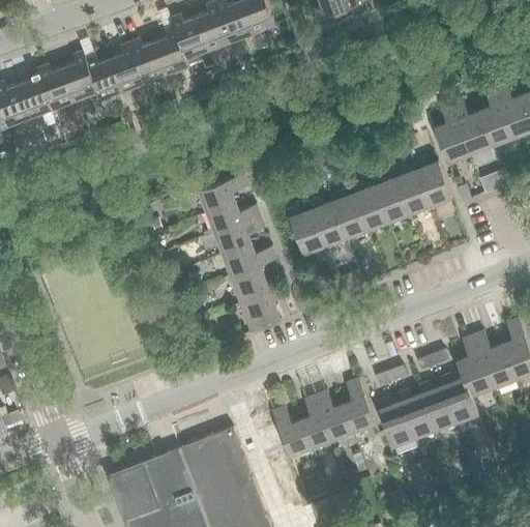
[(225,0),(221,0),(215,2),(230,42),(243,37),(249,53),(258,50),(240,2),(227,6),(225,0)]
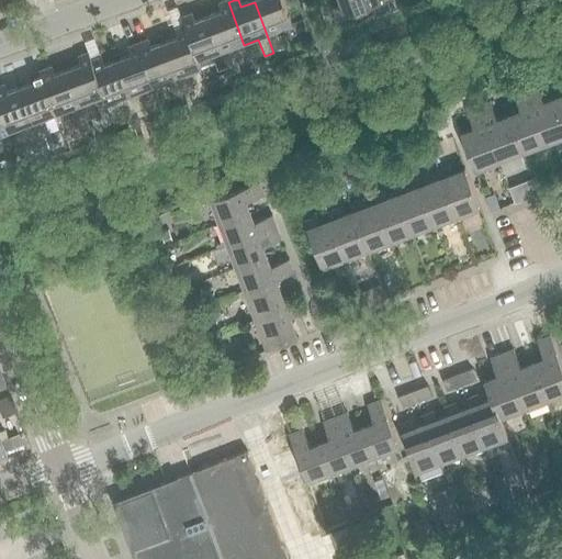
[(259,0),(255,2),(273,53),(283,49),(277,32),(291,26),(281,0),(259,0)]
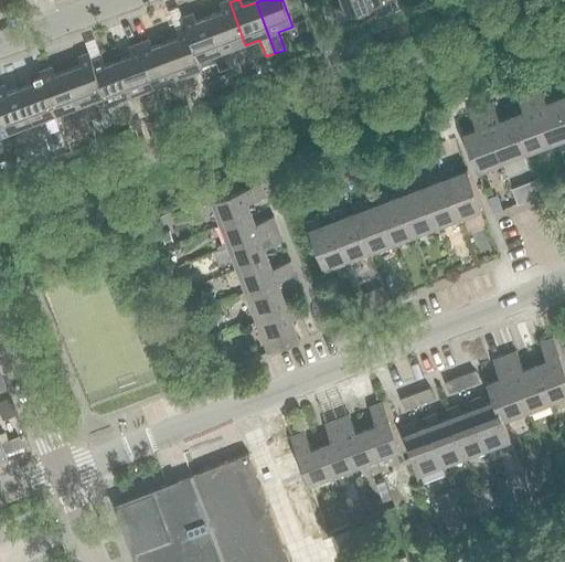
[(339,0),(343,8),(334,11),(339,22),(373,9),(377,20),(401,12),(395,0),(339,0)]
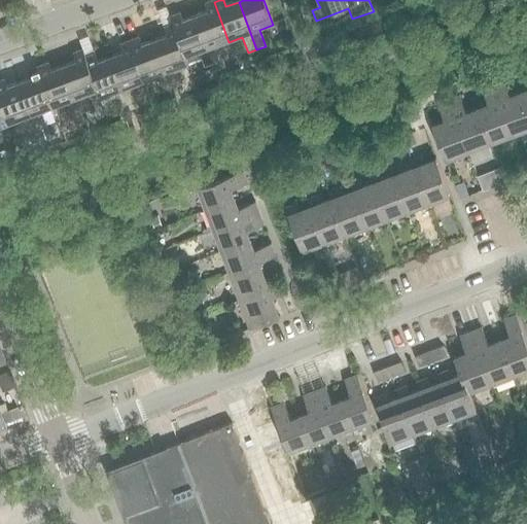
[(216,47),(229,42),(214,2),(205,6),(207,13),(195,19),(213,66),(221,63),(216,47)]
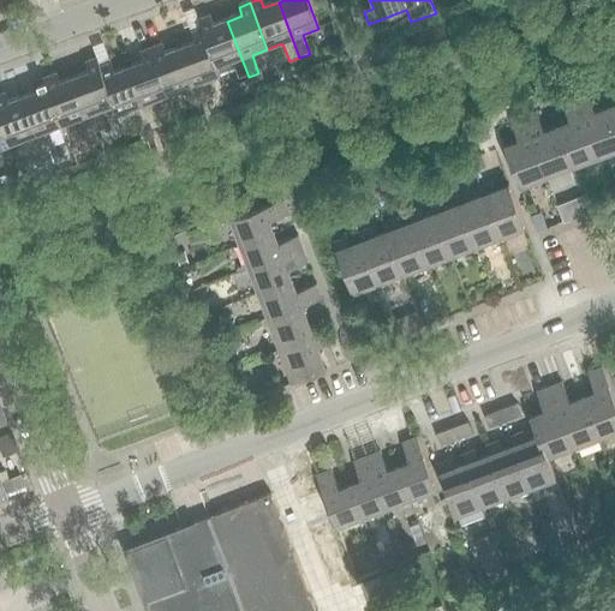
[(198,23),(201,31),(202,31),(216,69),(231,63),(238,82),(249,77),(227,22),(213,28),(209,18),(198,23)]
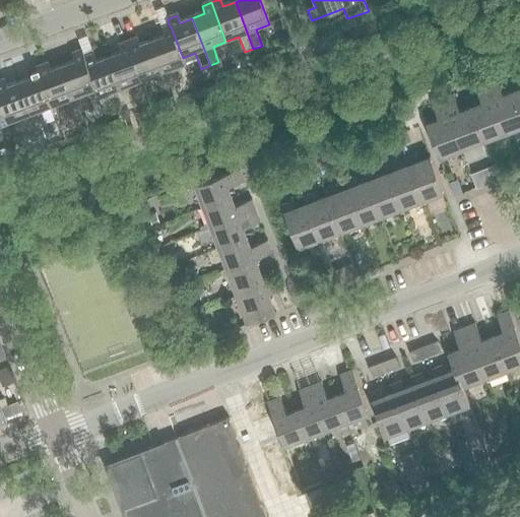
[(164,38),(151,43),(170,89),(179,86),(173,70),(186,65),(183,58),(171,26),(170,26),(160,30),(164,38)]
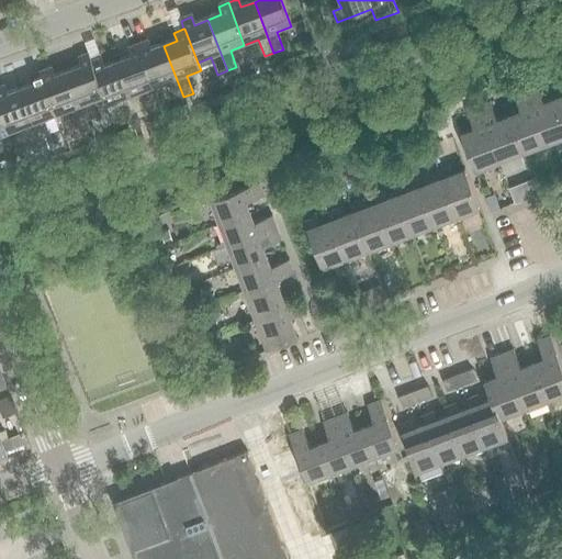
[(147,43),(137,46),(154,88),(167,84),(173,100),(183,97),(164,46),(150,51),(147,43)]
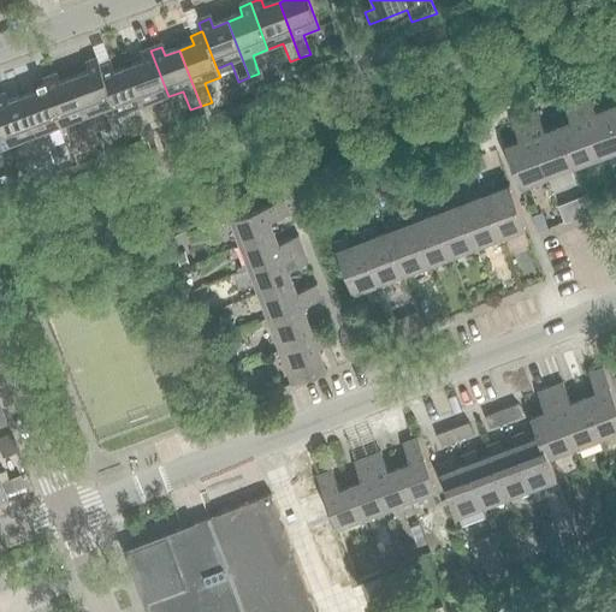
[(143,64),(128,70),(149,125),(160,122),(153,102),(169,96),(150,51),(140,55),(143,64)]
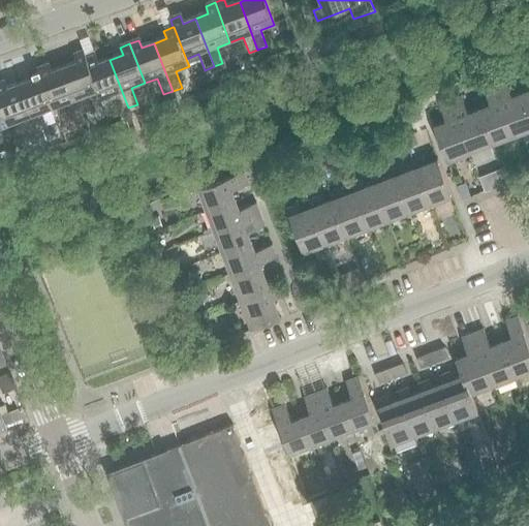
[(76,64),(63,68),(81,116),(90,113),(84,97),(97,92),(85,60),(86,60),(83,53),(73,56),(76,64)]
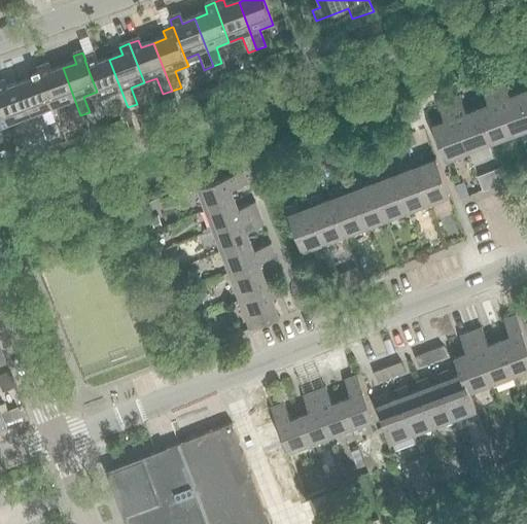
[(128,107),(109,60),(97,64),(94,57),(85,60),(84,60),(97,92),(99,100),(112,95),(118,110),(128,107)]
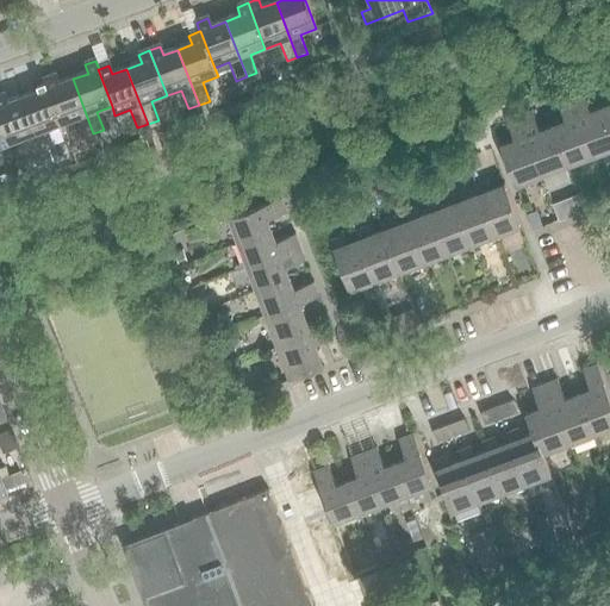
[(256,73),(247,76),(249,85),(260,81),(256,73)]
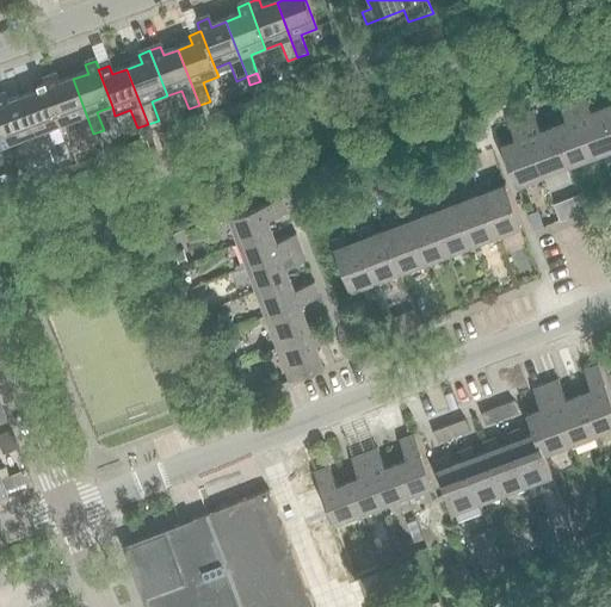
[(55,75),(44,80),(61,125),(76,119),(84,138),(93,134),(73,79),(59,85),(55,75)]
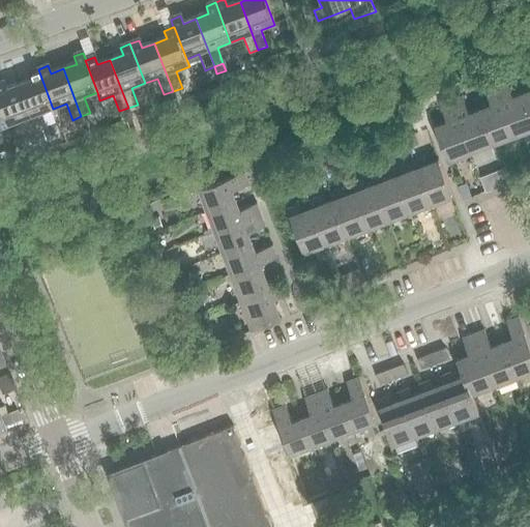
[(32,81),(20,85),(37,134),(46,129),(40,114),(53,109),(38,69),(29,72),(32,81)]
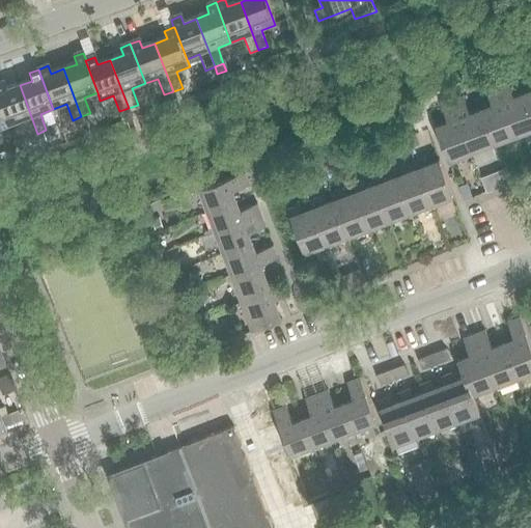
[(530,133),(530,112),(524,94),(512,99),(506,82),(496,86),(515,139),(530,133)]
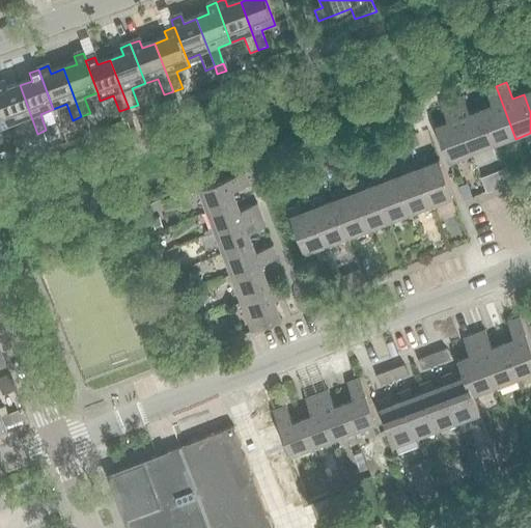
[(3,83),(0,83),(0,102),(9,126),(22,121),(28,137),(37,134),(20,85),(6,90),(3,83)]
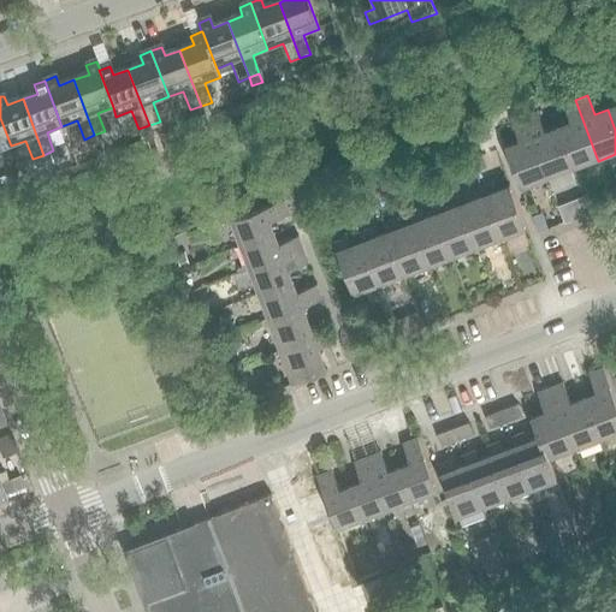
[(598,161),(575,100),(563,105),(569,124),(557,129),(573,171),(598,161)]
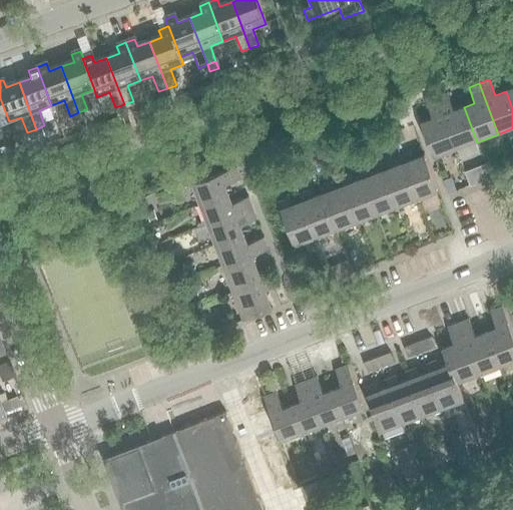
[(477,142),(464,107),(453,111),(447,96),(436,99),(456,150),(477,142)]
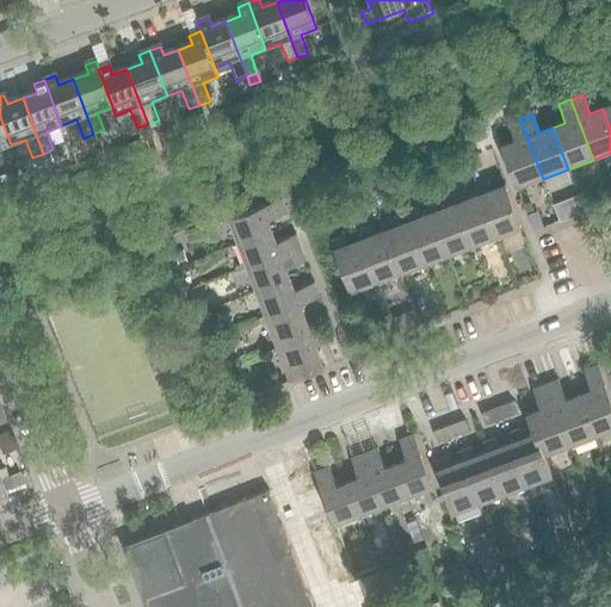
[(0,148),(11,144),(0,117),(0,148)]
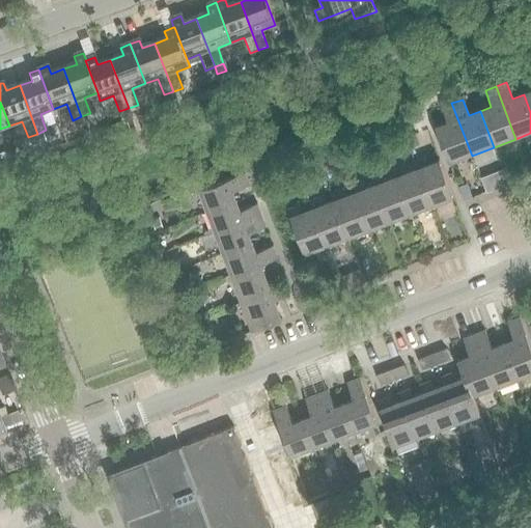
[(472,156),(451,103),(441,107),(447,123),(435,129),(448,165),(472,156)]
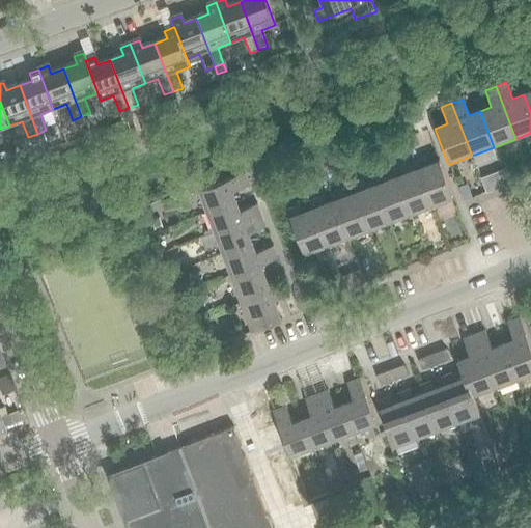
[(81,116),(73,120),(76,129),(85,126),(81,116)]
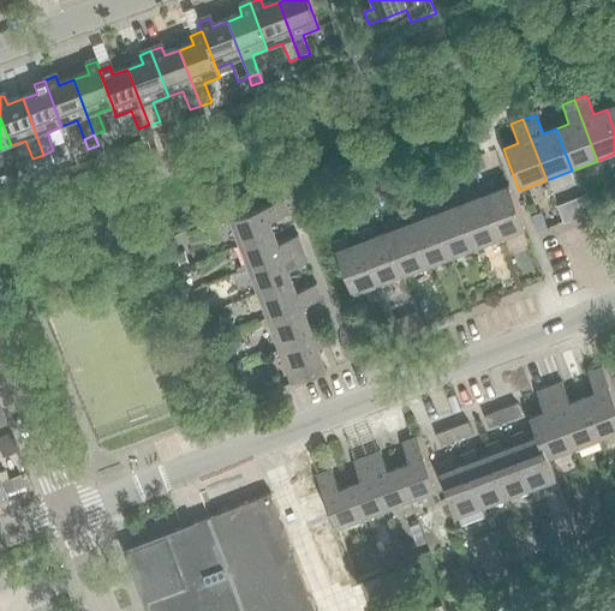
[(43,155),(47,163),(48,167),(58,163),(57,160),(53,150),(43,155)]
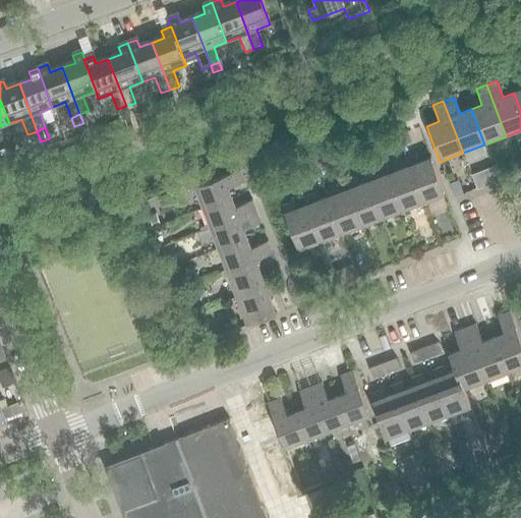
[(408,134),(398,137),(401,148),(411,144),(408,134)]
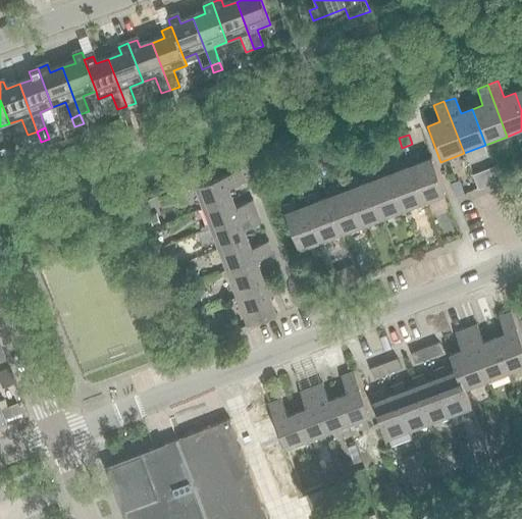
[(402,148),(399,138),(388,142),(392,152),(402,148)]
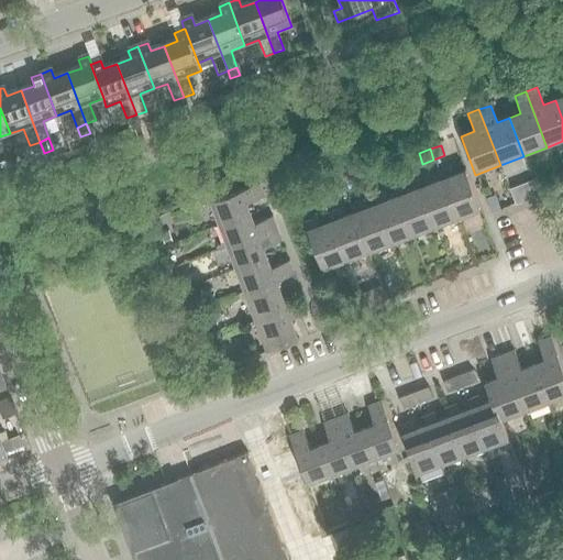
[(389,176),(400,173),(396,162),(385,166),(389,176)]
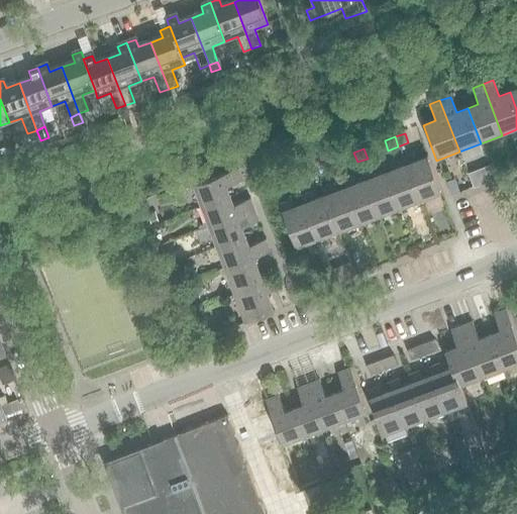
[(357,162),(353,152),(343,156),(347,166),(357,162)]
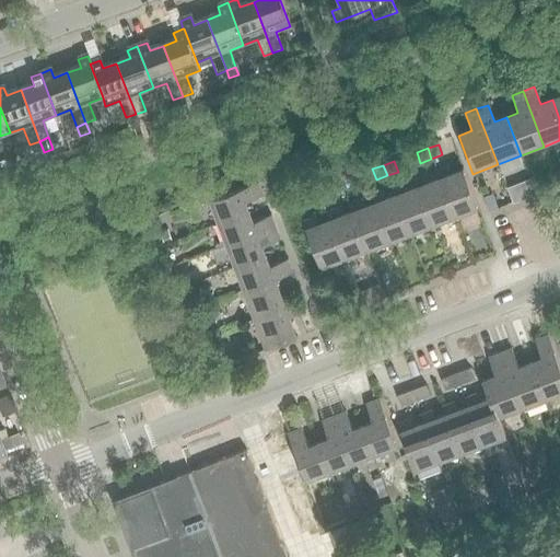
[(435,173),(439,180),(440,180),(454,219),(477,210),(463,171),(450,175),(447,169),(435,173)]
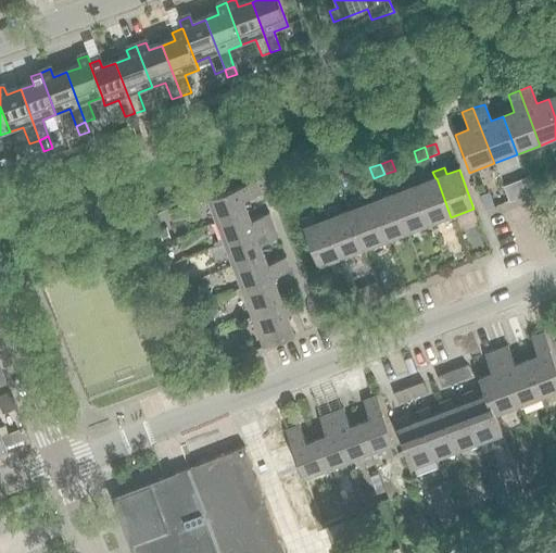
[(338,183),(348,178),(344,168),(333,172),(338,183)]
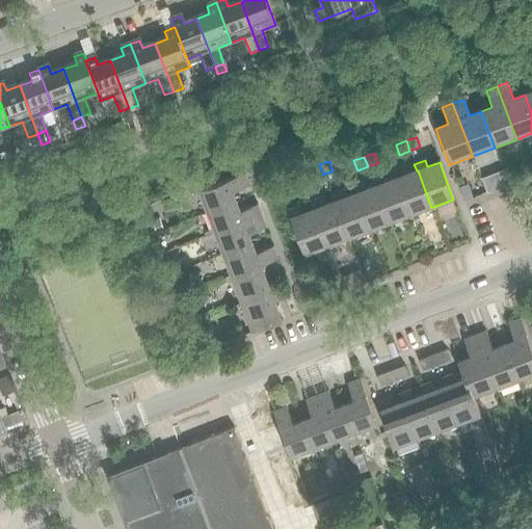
[(323,175),(319,164),(309,168),(313,179),(323,175)]
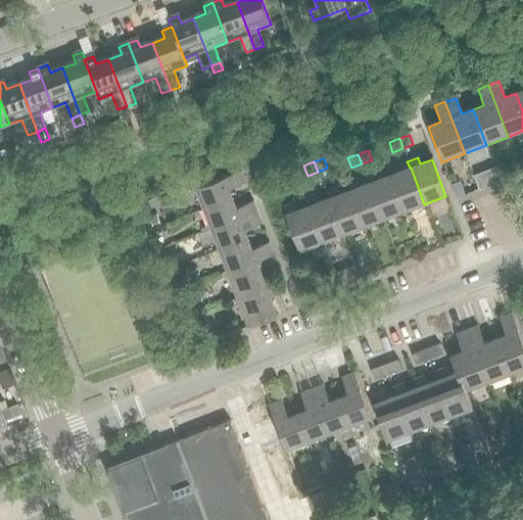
[(403,213),(424,204),(411,168),(410,168),(399,172),(396,166),(386,170),(389,176),(403,213)]
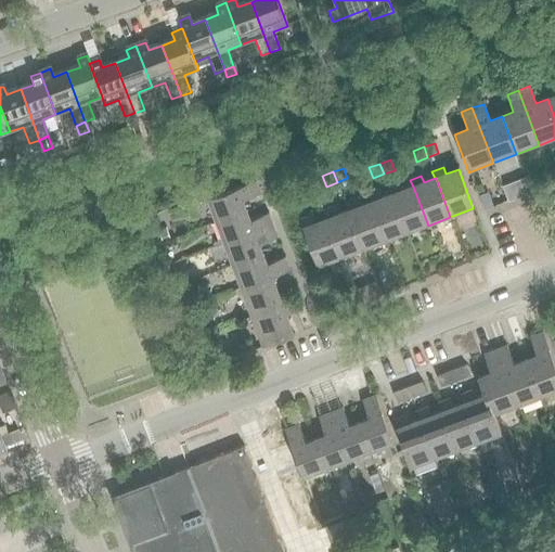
[(502,188),(507,203),(531,195),(525,179),(502,188)]
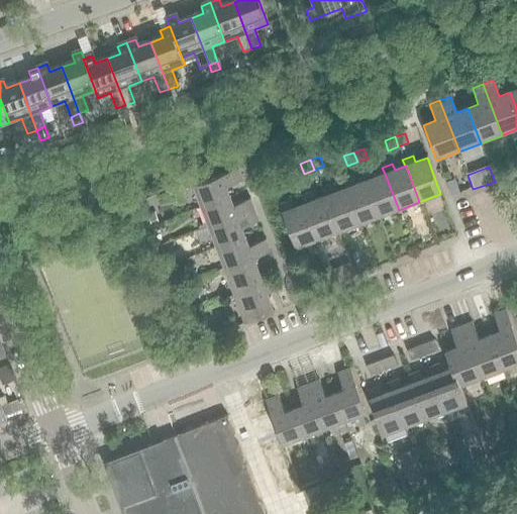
[(199,209),(230,197),(226,188),(242,182),(237,170),(191,188),(199,209)]
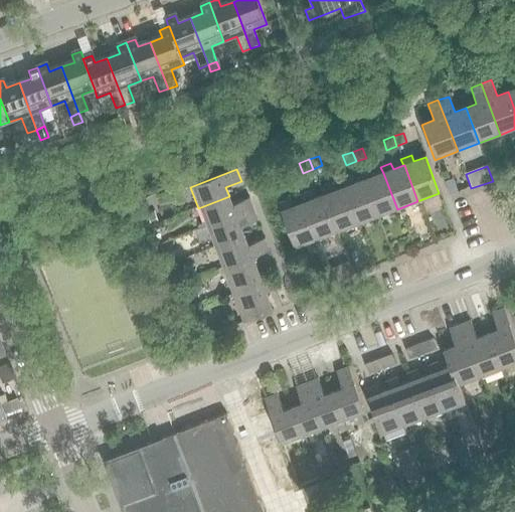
[(267,175),(271,184),(281,181),(278,171),(267,175)]
